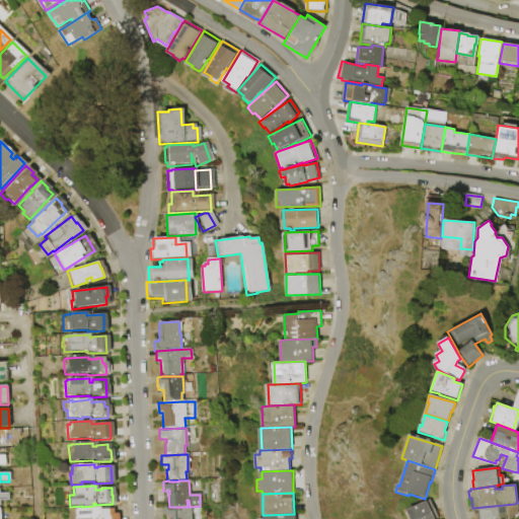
[(411,518),(408,511),(430,501),(438,518),(411,518)]
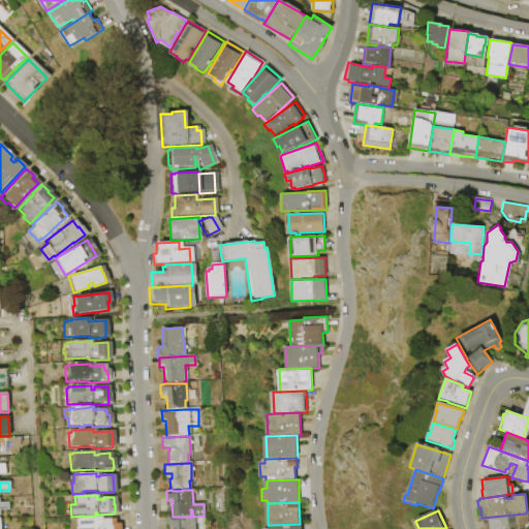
[(483,528),(481,518),(525,514),(526,525),(520,526),(520,528),(483,528)]
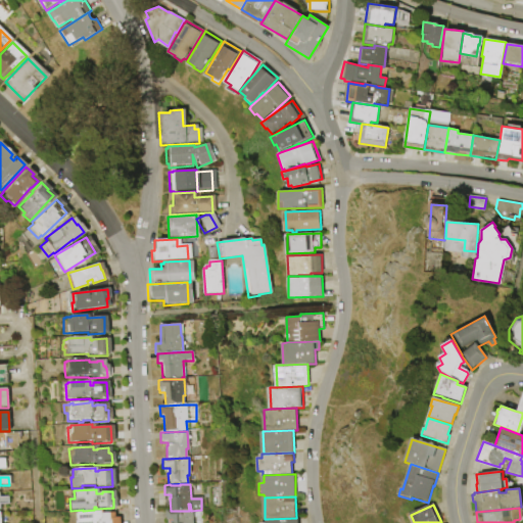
[(171,511),(189,511),(191,511),(191,522),(173,522),(173,521),(165,522),(165,512),(171,511)]
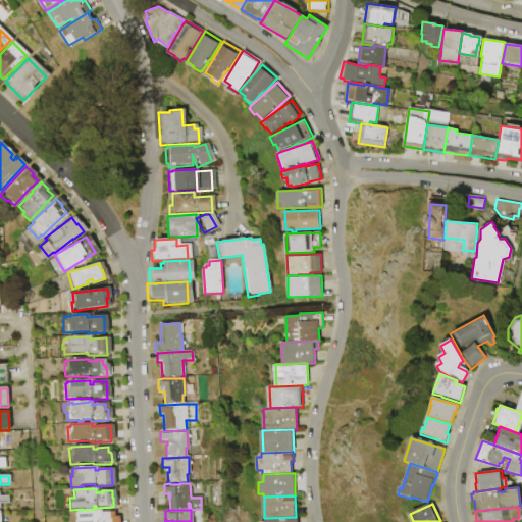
[(74,512),(97,511),(97,514),(111,513),(111,518),(116,518),(116,521),(73,521),(75,521),(74,512)]
